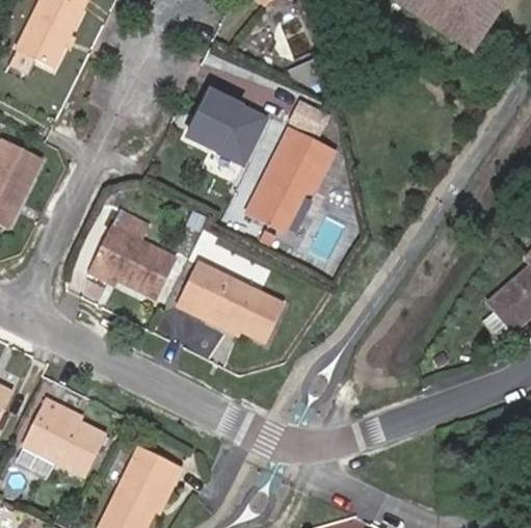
[(38,0),(16,47),(55,67),(87,0),(38,0)]
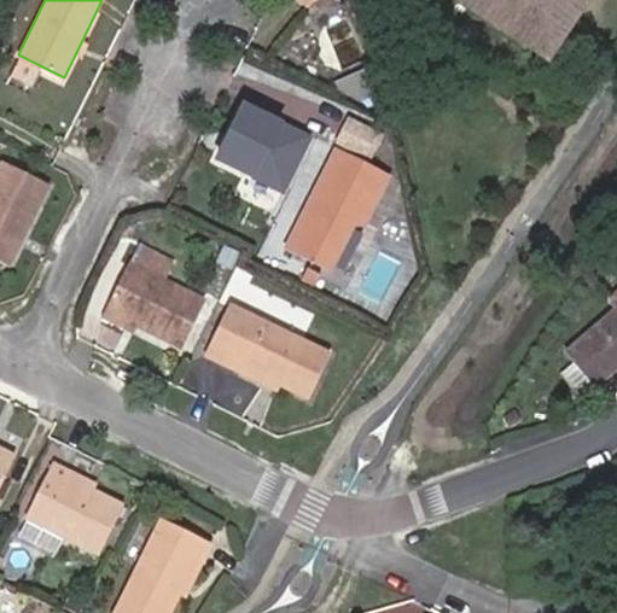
[(463,0),(537,47),(566,0),(463,0)]
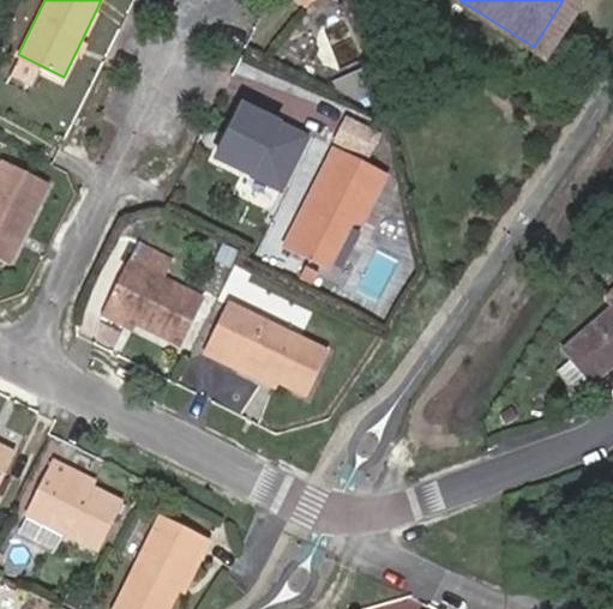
[(310,132),(241,98),(212,156),(281,191),(310,132)]
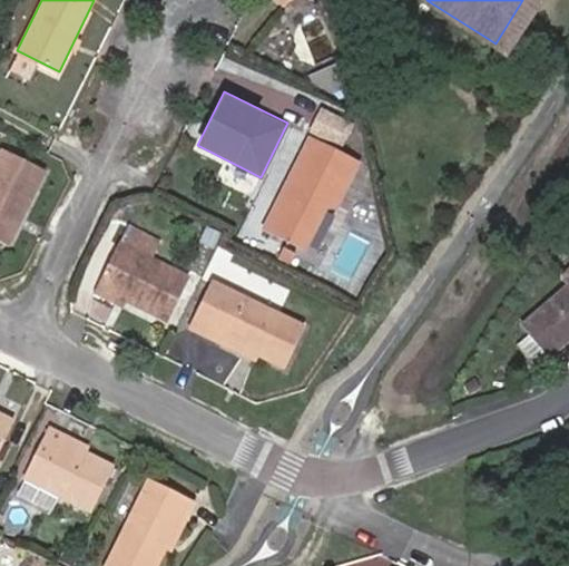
[(354,118),(339,110),(329,129),(344,137),(354,118)]
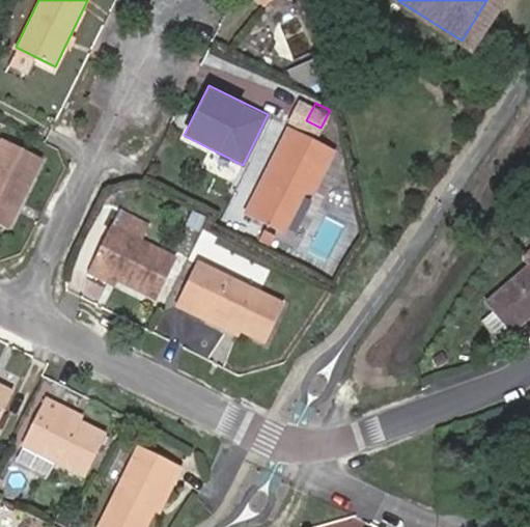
[(270,178),(262,175),(246,209),(283,227),(305,185),(312,188),(331,149),(286,128),(269,164),(274,167),(270,178)]
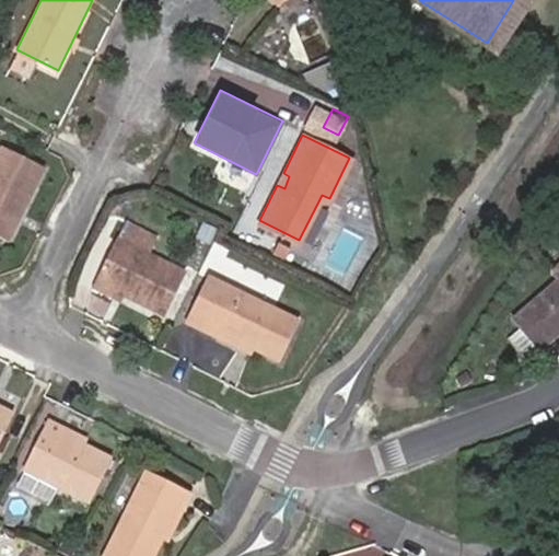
[(1,145),(0,147),(0,233),(4,235),(12,222),(7,211),(20,206),(41,165),(1,145)]
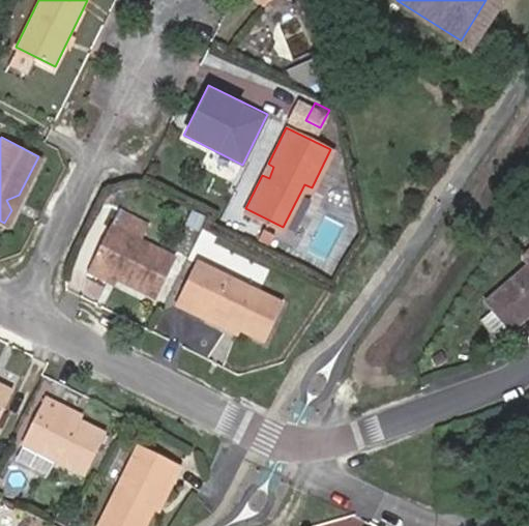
[(268,164),(262,175),(269,178),(273,167),(268,164)]
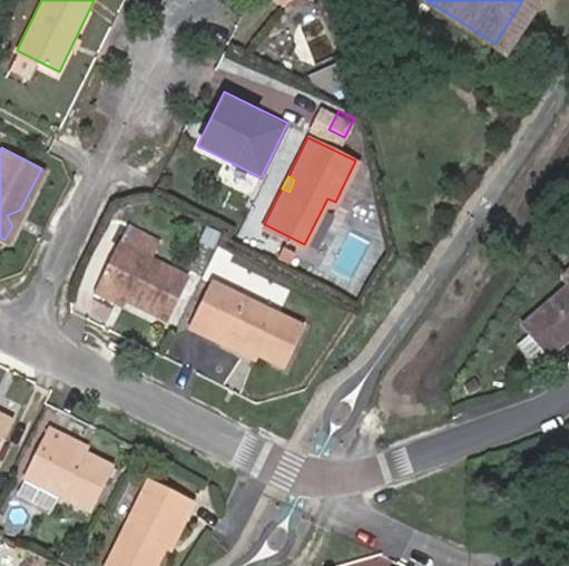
[(155,241),(121,225),(114,241),(148,257),(155,241)]
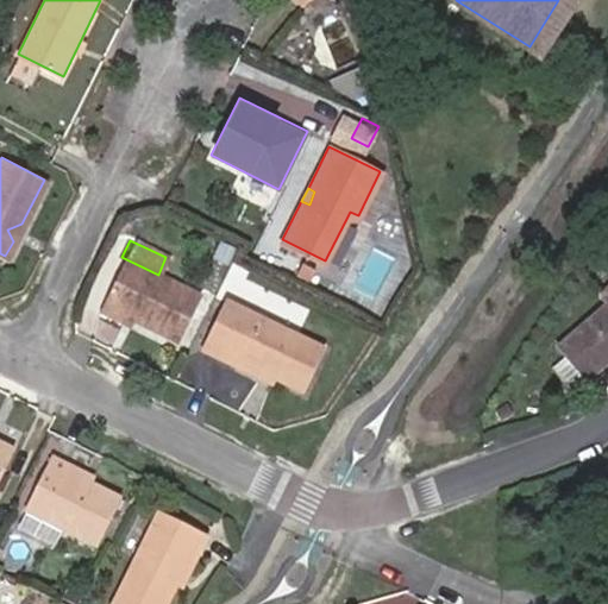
[(367,256),(365,271),(388,274),(389,258),(367,256)]
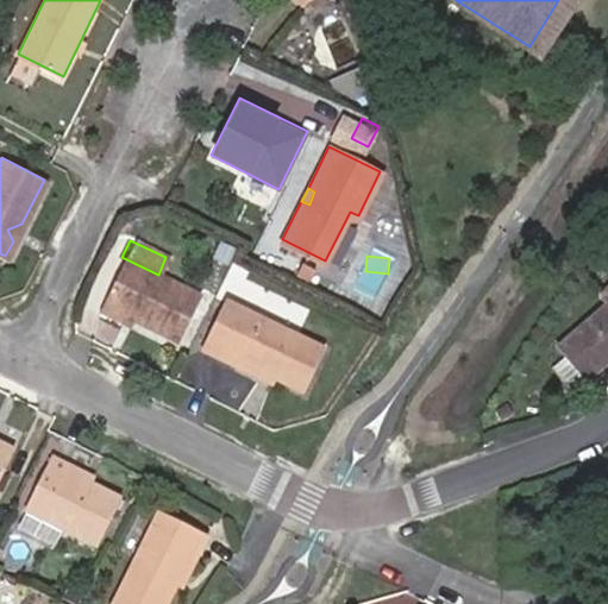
[(101,300),(133,315),(176,337),(198,295),(158,275),(121,257),(101,300)]
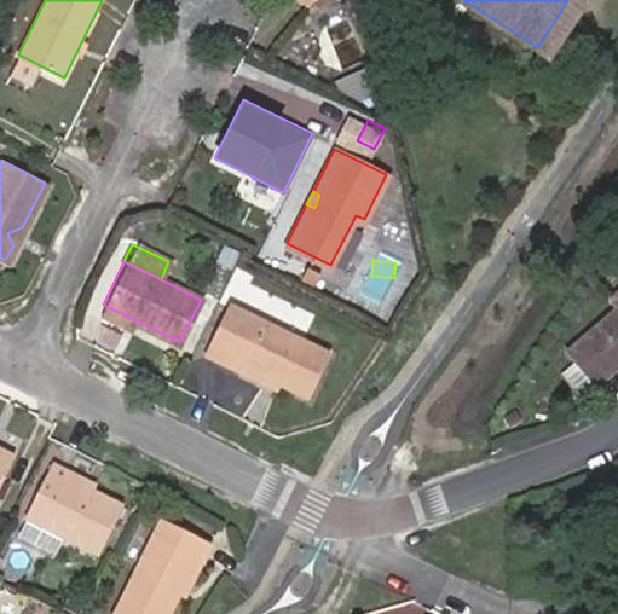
[(328,352),(226,302),(203,351),(237,368),(242,361),(309,394),(328,352)]
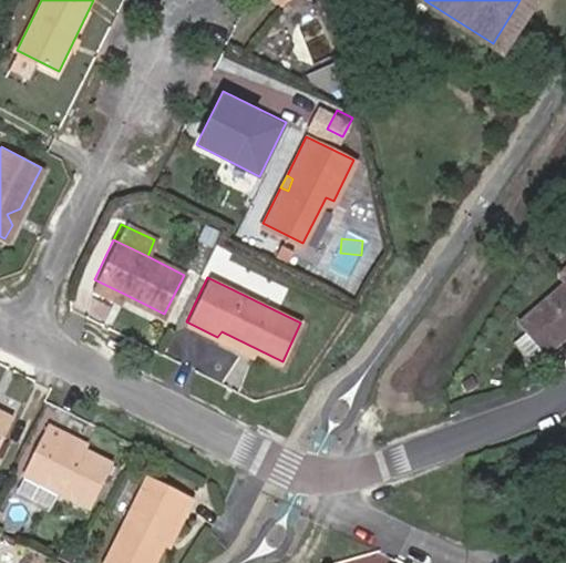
[(121,303),(124,294),(94,279),(90,287),(121,303)]
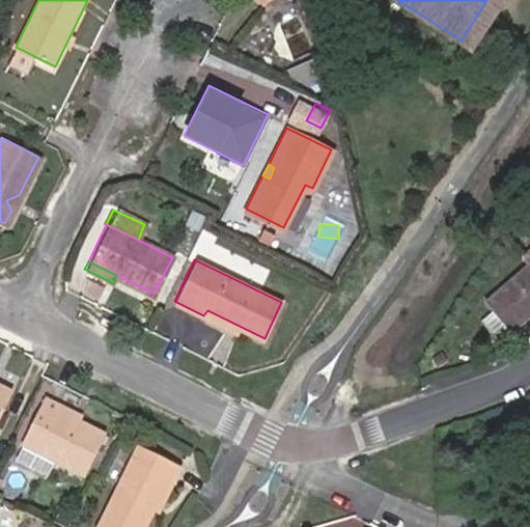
[(529,286),(498,314),(522,341),(529,333),(529,286)]
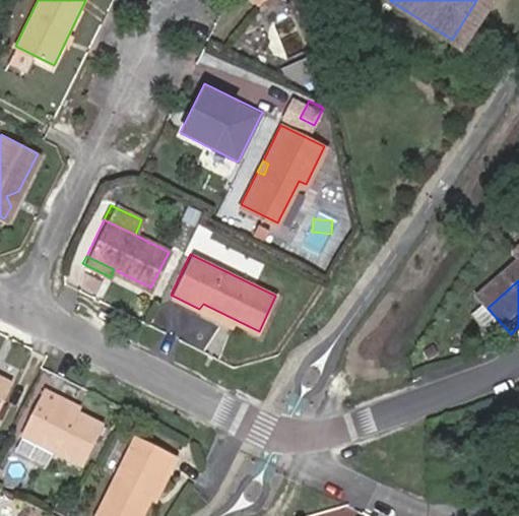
[(170,326),(206,346),(219,324),(183,304),(170,326)]
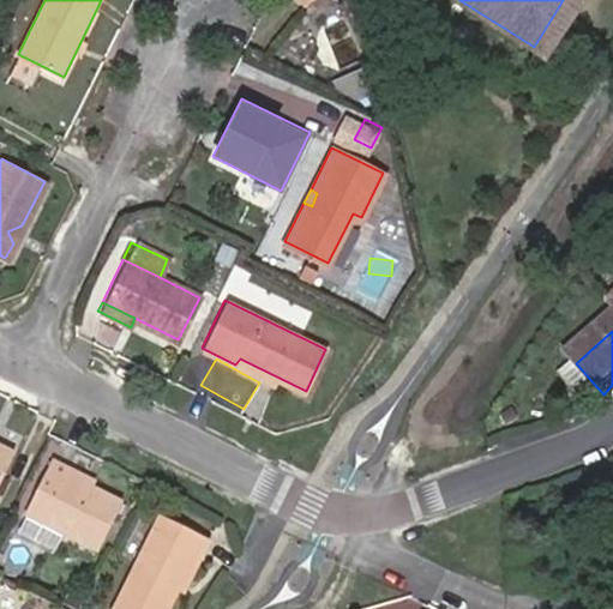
[(0,481),(16,452),(0,444),(0,481)]
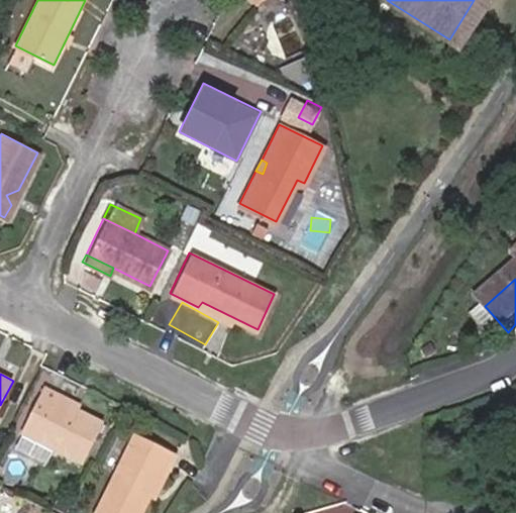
[(82,463),(102,424),(75,410),(53,400),(56,394),(42,388),(20,431),(55,448),(82,463)]
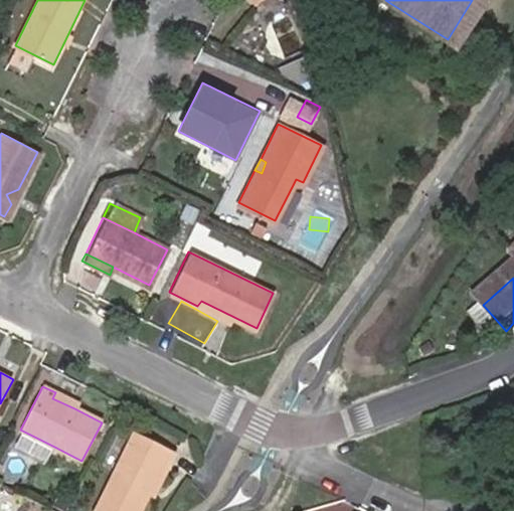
[(52,398),(74,408),(76,403),(55,392),(52,398)]
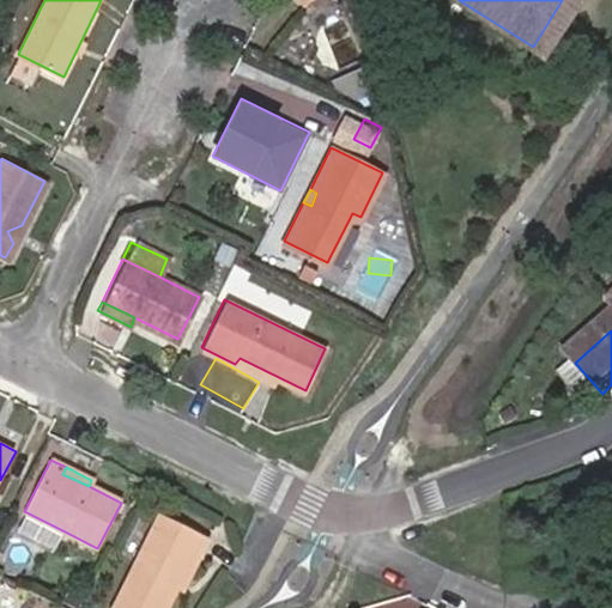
[(65,532),(24,511),(17,524),(58,546),(65,532)]
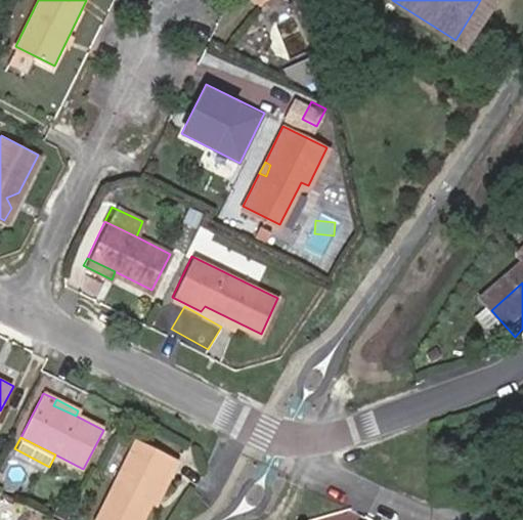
[(170,475),(178,458),(138,439),(97,519),(142,519),(167,474),(170,475)]
